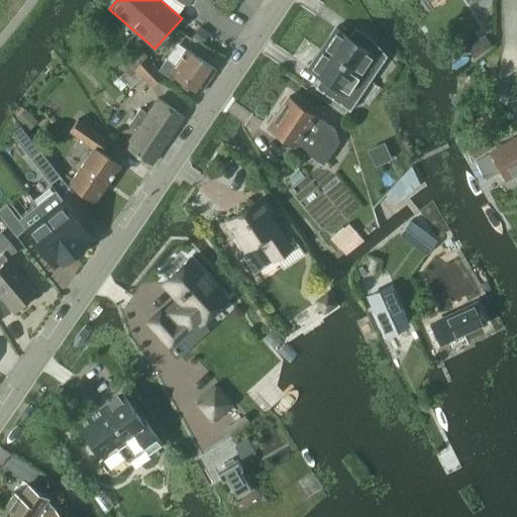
[(334,27),(320,48),(370,81),(387,55),(372,36),(369,34),(362,44),(334,27)]
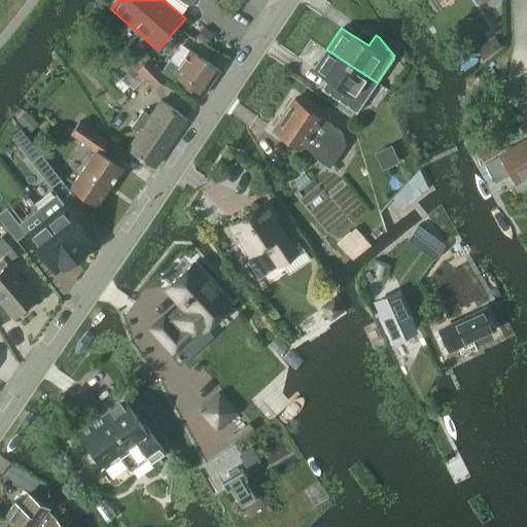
[(484,59),(501,46),(493,36),(477,48),(484,59)]
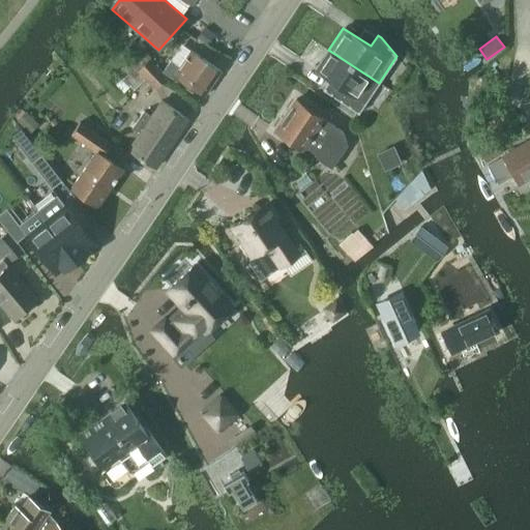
[(142,49),(118,72),(135,90),(146,79),(154,89),(168,78),(150,58),(142,49)]
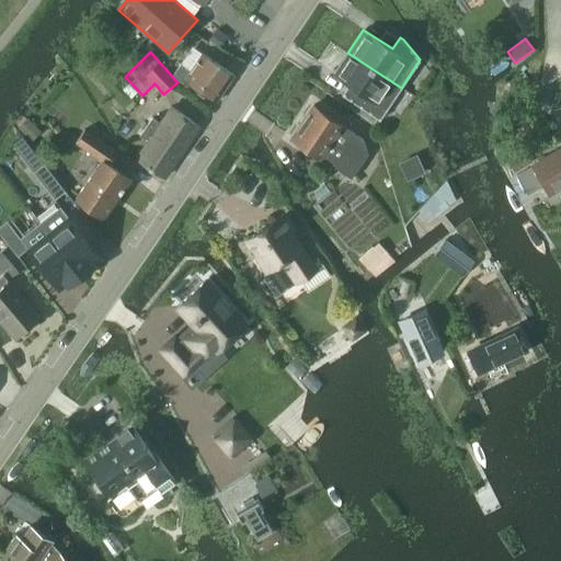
[(347,53),(333,76),(366,98),(361,107),(380,119),(401,88),(347,53)]
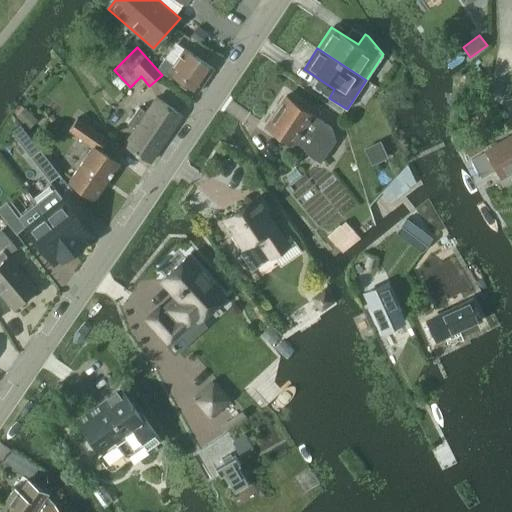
[(159,70),(161,72),(169,77),(171,74),(199,93),(215,70),(186,51),(176,66),(166,60),(159,70)]
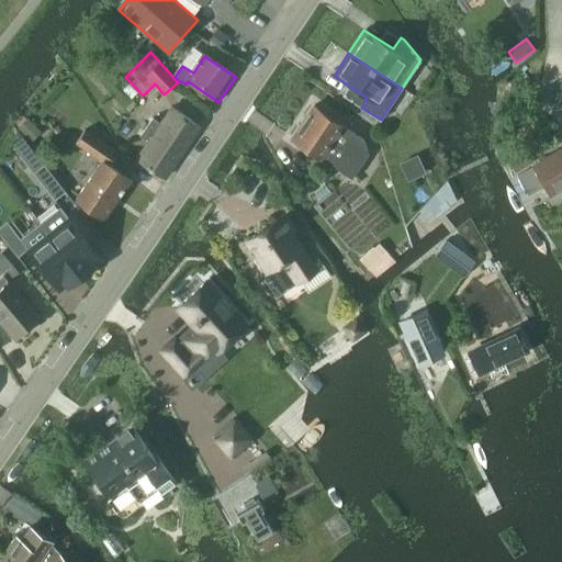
[(303,122),(364,163),(369,154),(363,137),(314,104),(303,122)]
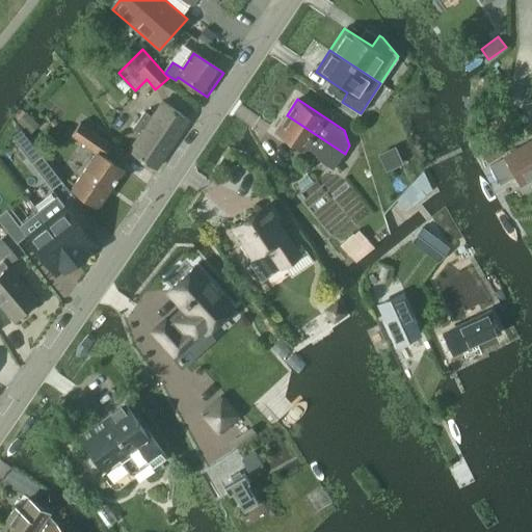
[(190,120),(164,102),(153,118),(145,113),(134,130),(141,135),(130,151),(157,169),(190,120)]
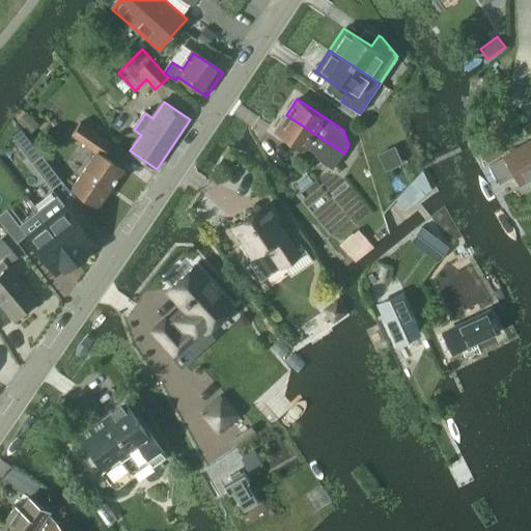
[(29,132),(37,123),(26,112),(18,120),(29,132)]
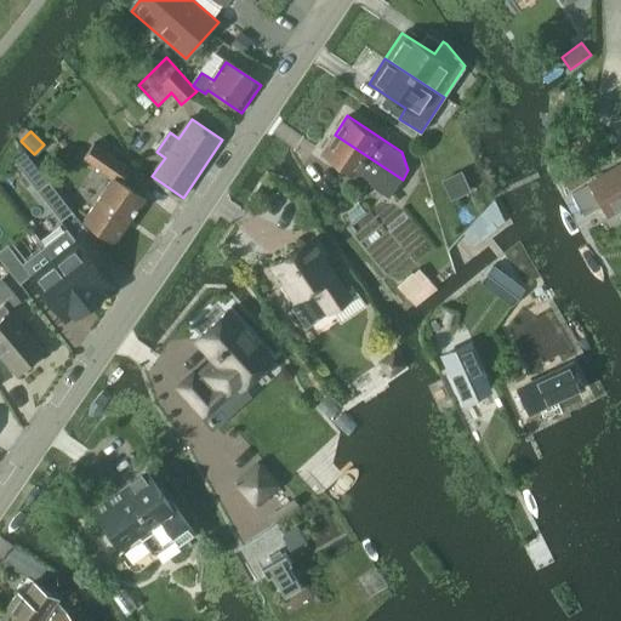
[(391,198),(403,180),(335,135),(323,153),(391,198)]
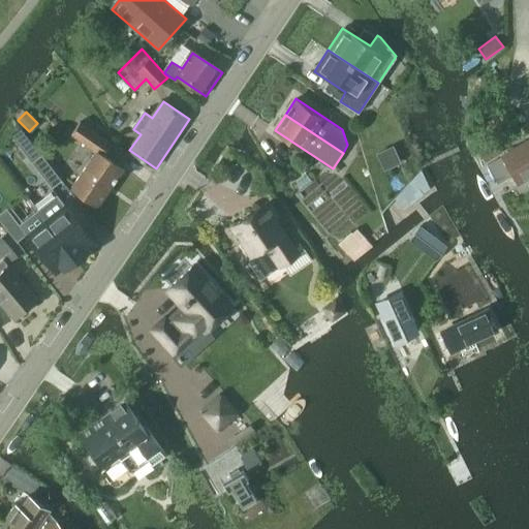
[(99,206),(120,175),(124,168),(103,155),(111,144),(80,122),(71,134),(95,151),(71,186),(99,206)]
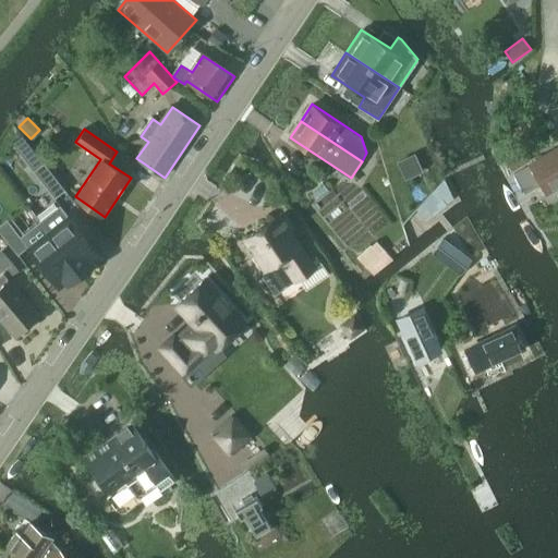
[(557,148),(531,165),(547,193),(557,186),(557,148)]
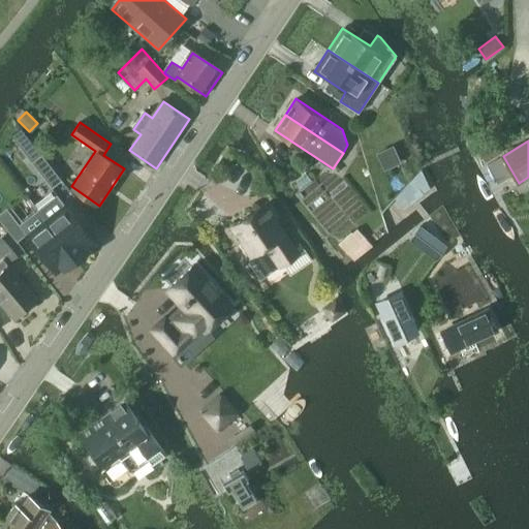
[(485,161),(501,151),(498,146),(481,156),(485,161)]
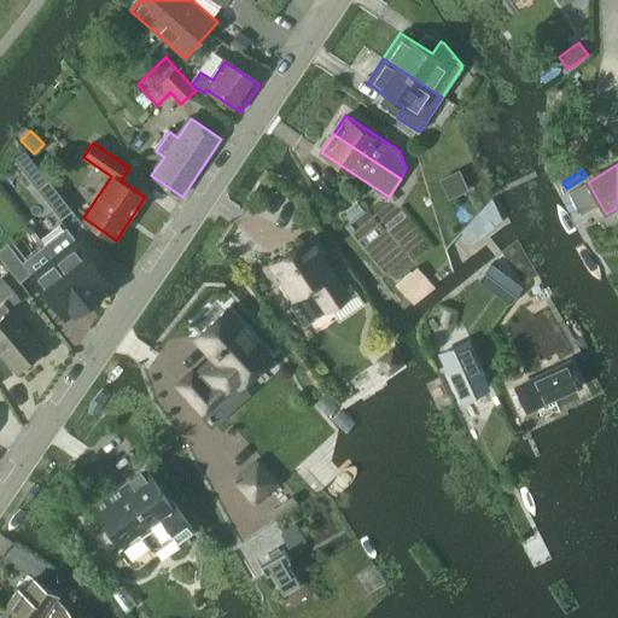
[(48,180),(38,188),(62,219),(73,210),(48,180)]
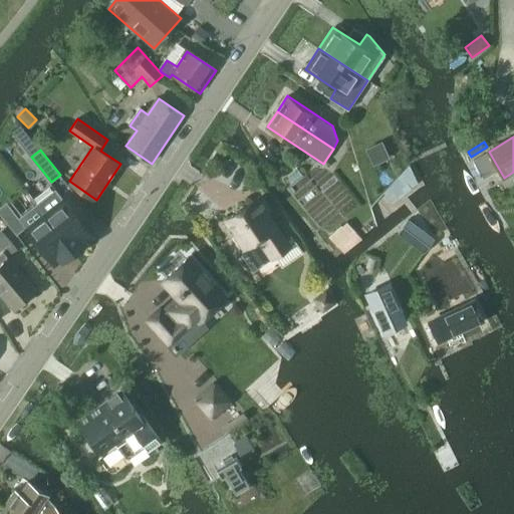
[(481,180),(492,174),(484,161),(473,167),(481,180)]
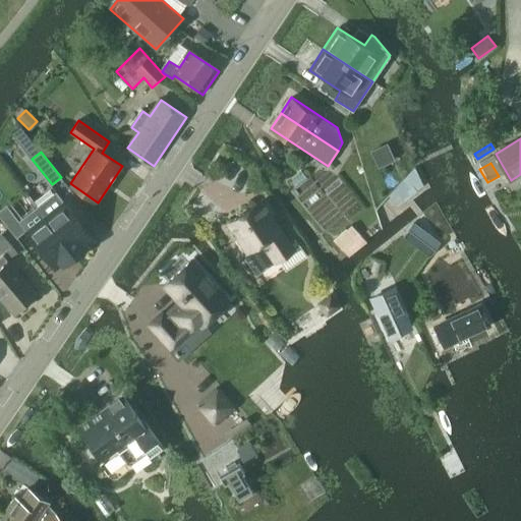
[(56,191),(38,206),(75,254),(88,245),(85,243),(93,238),(56,191)]
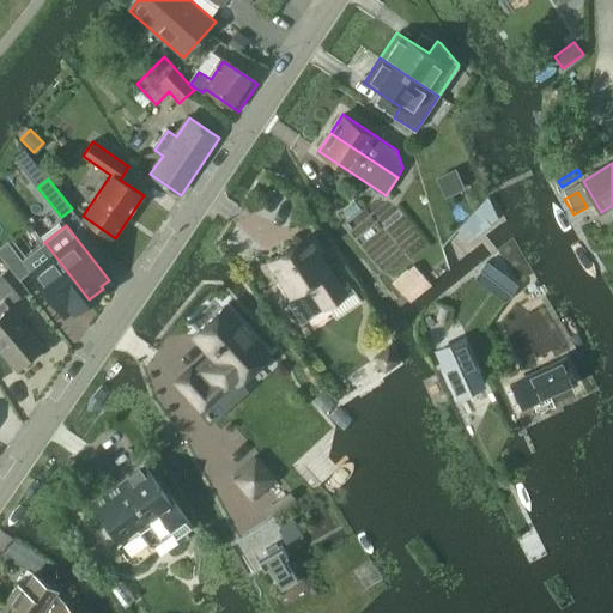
[(307,238),(272,262),(291,290),(283,296),(302,322),(323,308),(325,310),(346,296),(307,238)]
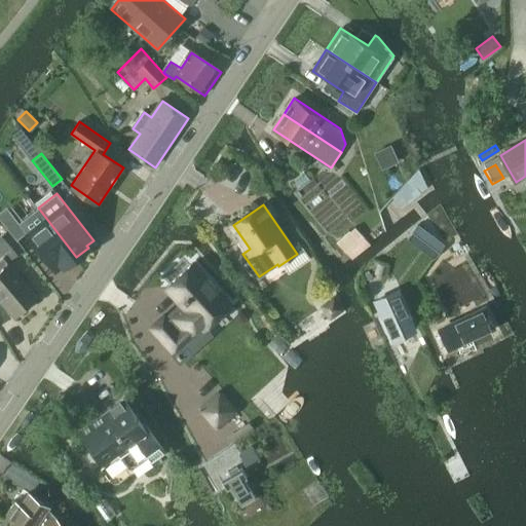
[(6,207),(0,211),(0,218),(16,239),(23,235),(27,232),(20,222),(6,207)]
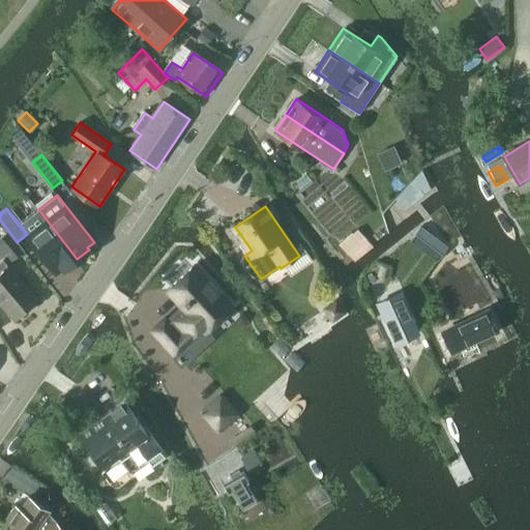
[(38,209),(20,224),(27,234),(56,271),(63,266),(64,268),(77,259),(38,209)]
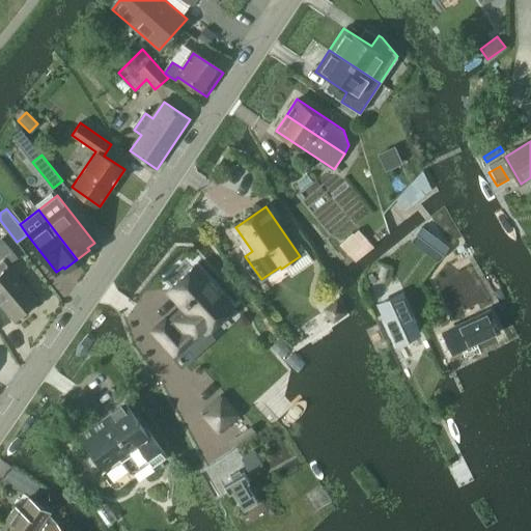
[(422,227),(415,235),(429,247),(437,238),(422,227)]
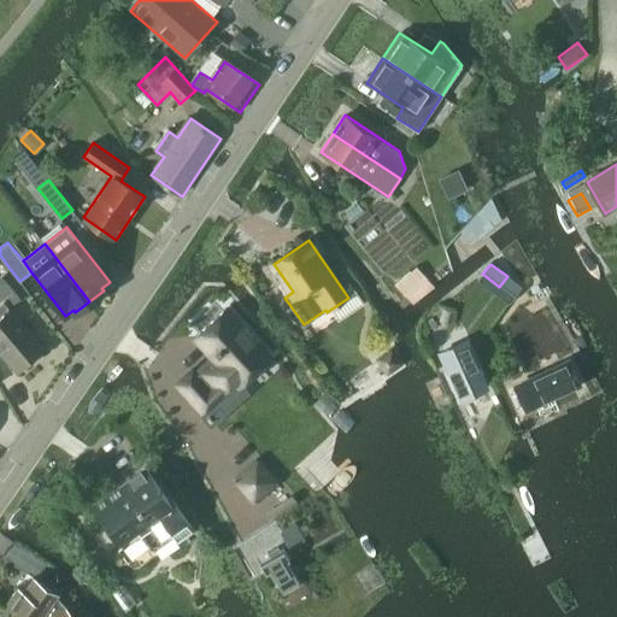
[(398,281),(413,299),(416,303),(436,285),(435,283),(418,265),(413,270),(412,269),(398,281)]
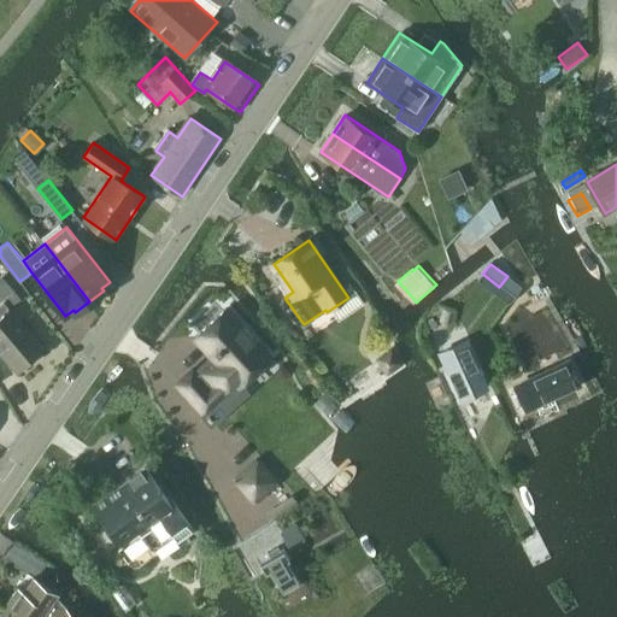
[(10,270),(0,277),(0,285),(9,294),(16,301),(28,291),(10,270)]
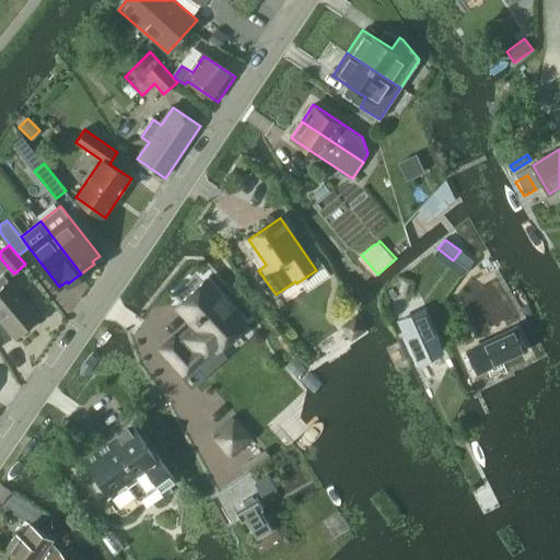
[(474,260),(464,254),(457,263),(466,270),(474,260)]
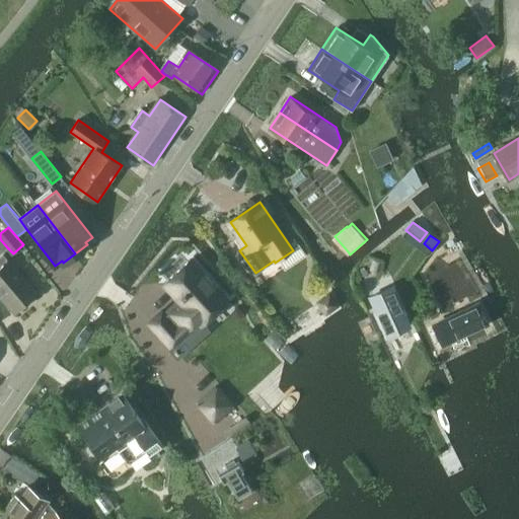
[(163,307),(147,323),(170,349),(202,319),(205,321),(230,298),(191,255),(161,284),(175,300),(165,309),(163,307)]
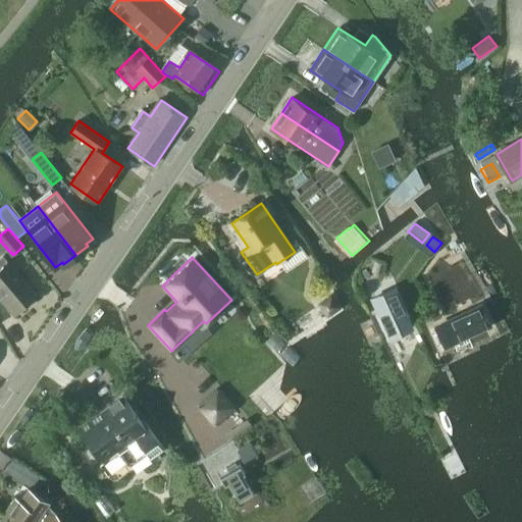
[(6,264),(2,260),(0,261),(0,298),(15,315),(39,295),(9,262),(6,264)]
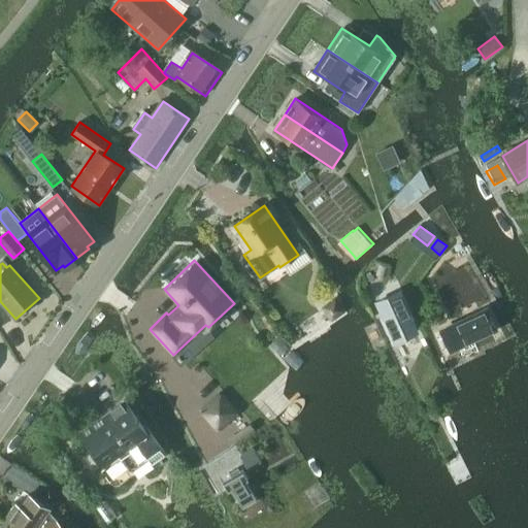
[(417,332),(399,292),(376,302),(395,341),(417,332)]
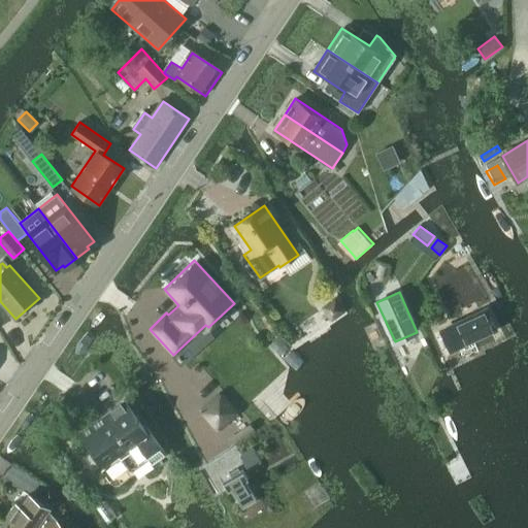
[(332,322),(347,312),(336,297),(322,306),(332,322)]
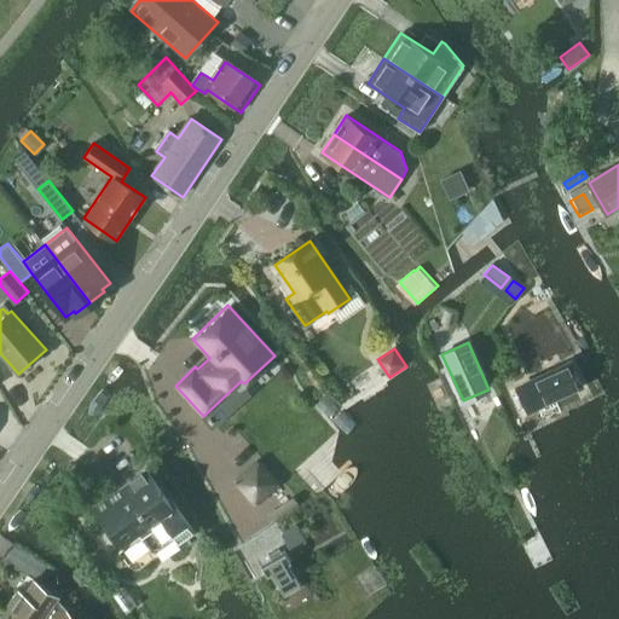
[(572,362),(522,385),(533,409),(583,387),(572,362)]
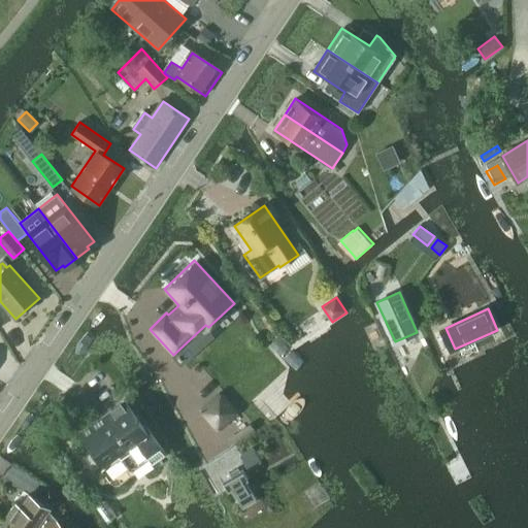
[(202,409),(200,411),(217,430),(219,428),(221,430),(239,414),(236,410),(238,409),(222,392),(219,394),(218,392),(201,407),(202,409)]
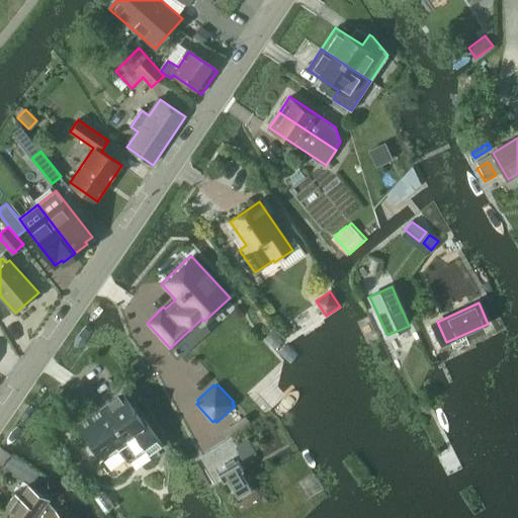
[(121,393),(78,424),(92,443),(87,447),(93,456),(98,452),(101,456),(118,445),(130,460),(145,449),(149,454),(162,445),(156,436),(157,436),(143,416),(140,418),(121,393)]
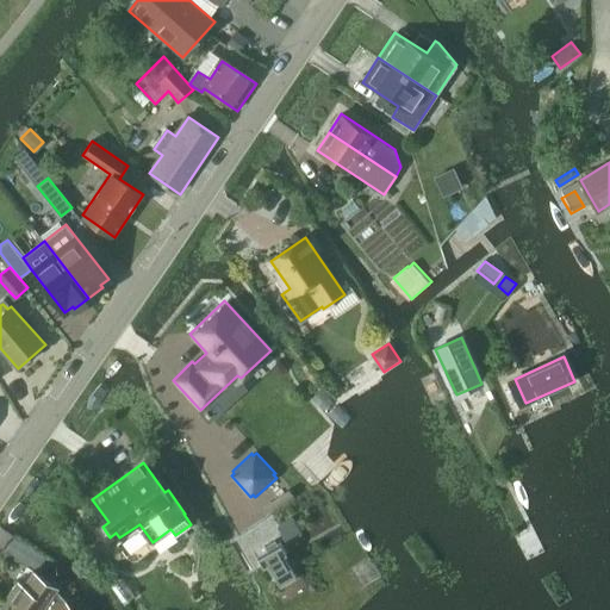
[(292,518),(277,527),(286,543),(302,535),(292,518)]
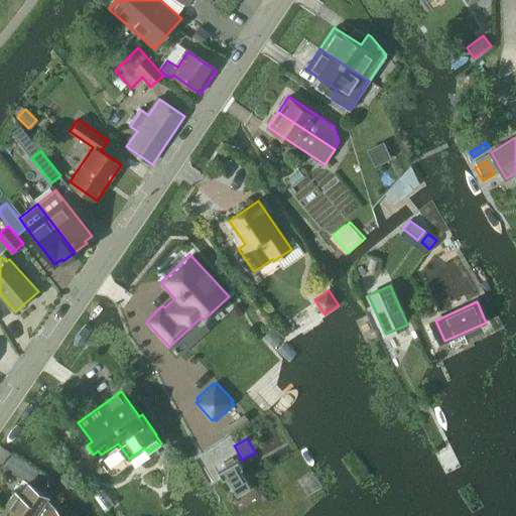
[(242,469),(237,460),(218,471),(223,480),(226,478),(238,498),(252,491),(240,470),(242,469)]
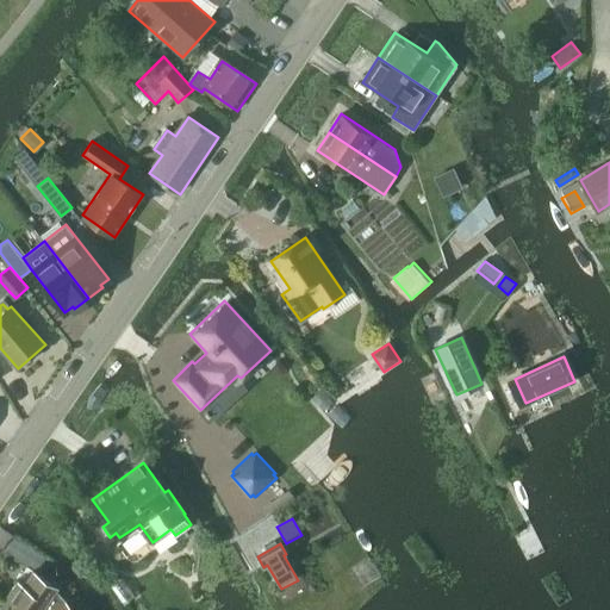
[(19,580),(6,598),(22,609),(73,609),(57,591),(58,587),(35,571),(25,584),(19,580)]
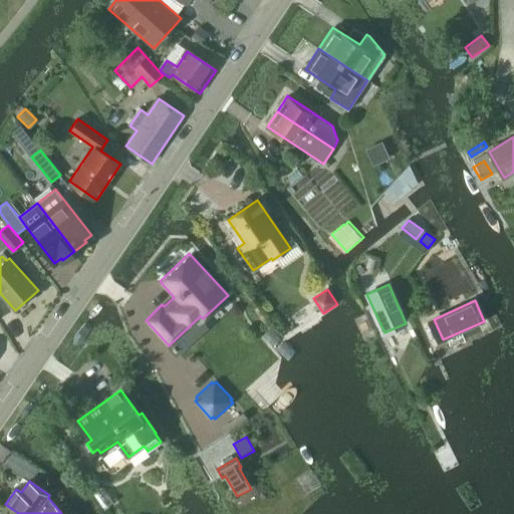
[(0,513),(18,513),(5,504),(0,511),(0,513)]
